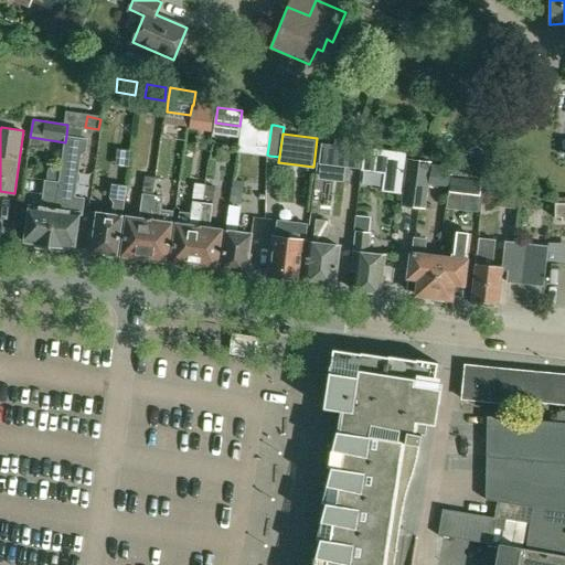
[(62,167),(50,251),(63,253),(64,247),(75,249),(80,214),(83,214),(85,199),(75,196),(82,155),(86,151),(88,139),(66,136),(65,142),(62,167)]
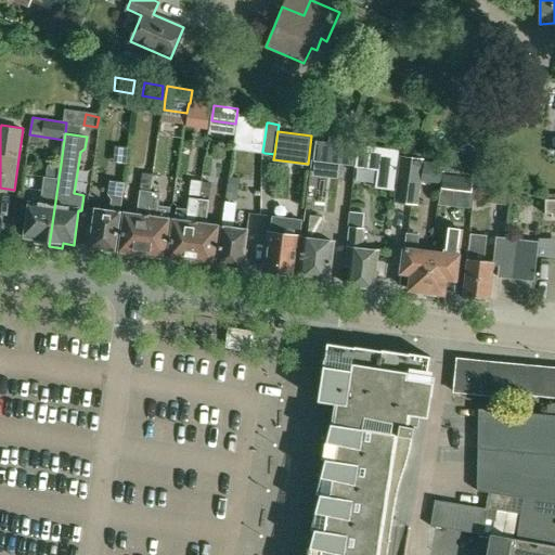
[(313,160),(353,165),(357,139),(330,136),(328,142),(317,140),(313,160)]
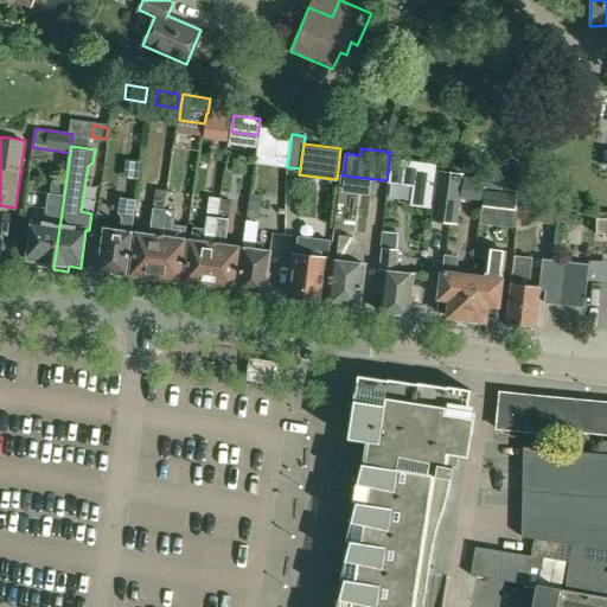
[(410,163),(393,160),(390,181),(408,184),(410,163)]
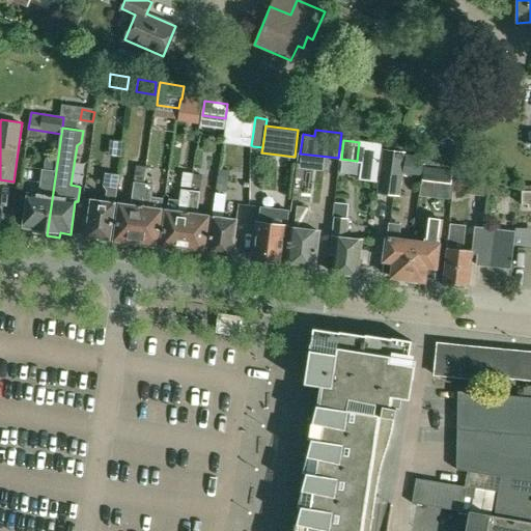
[(399,195),(401,182),(404,151),(384,146),(378,193),(399,195)]
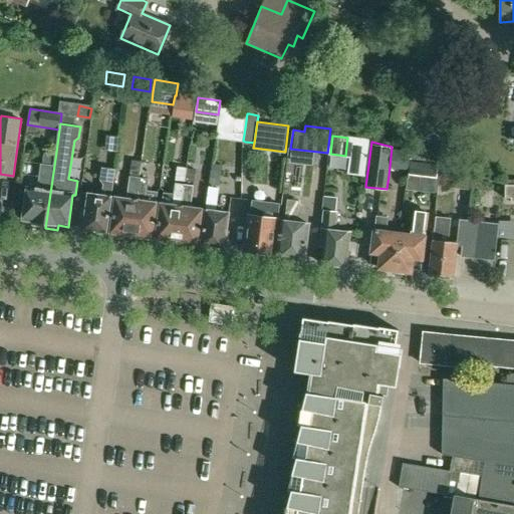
[(32,226),(45,228),(56,152),(45,151),(45,156),(44,156),(42,164),(38,189),(28,188),(23,220),(33,222),(32,226)]
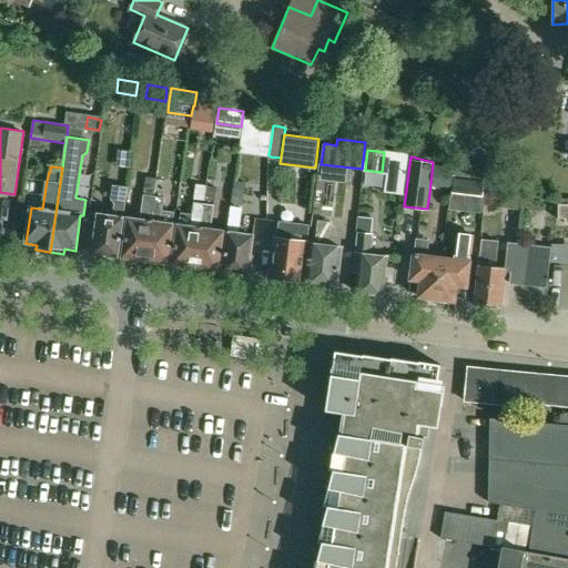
[(453,195),(484,200),(485,181),(455,170),(453,195)]
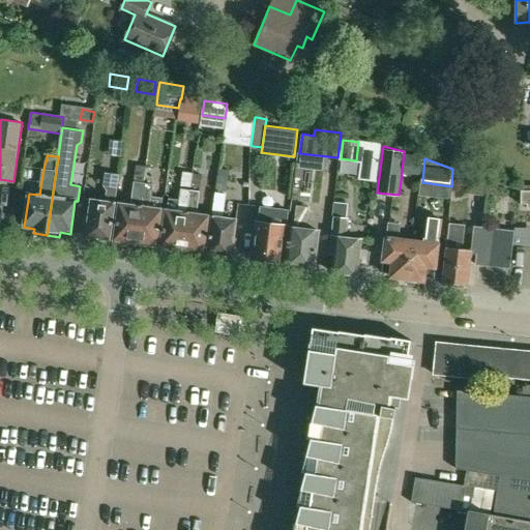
[(145,181),(147,167),(137,165),(135,180),(145,181)]
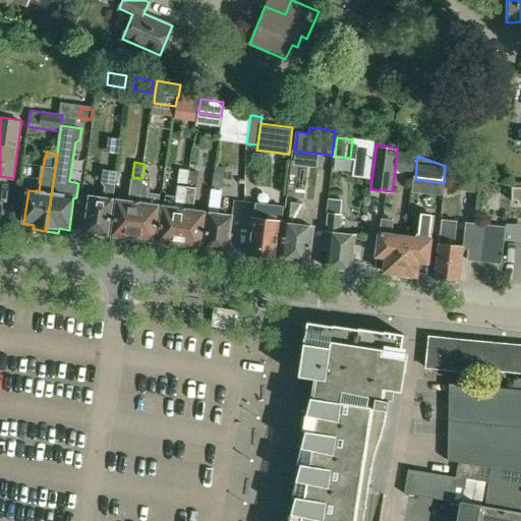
[(223,188),(225,174),(226,166),(216,165),(215,173),(212,187),(223,188)]
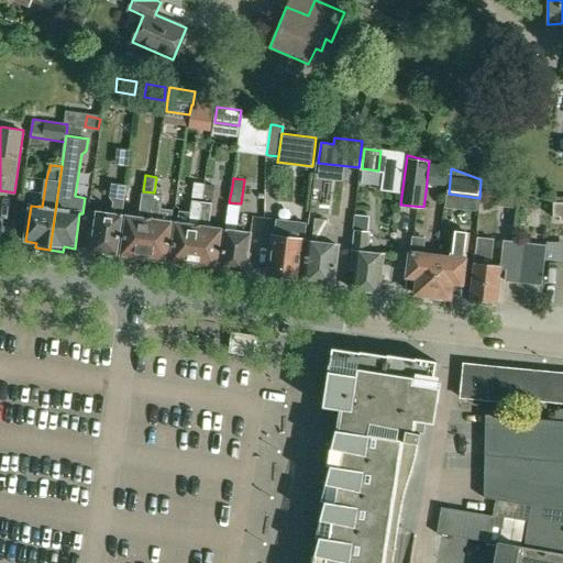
[(118,255),(122,217),(127,185),(111,183),(110,196),(114,201),(112,216),(98,213),(94,252),(107,254),(107,256),(113,257),(113,254),(118,255)]
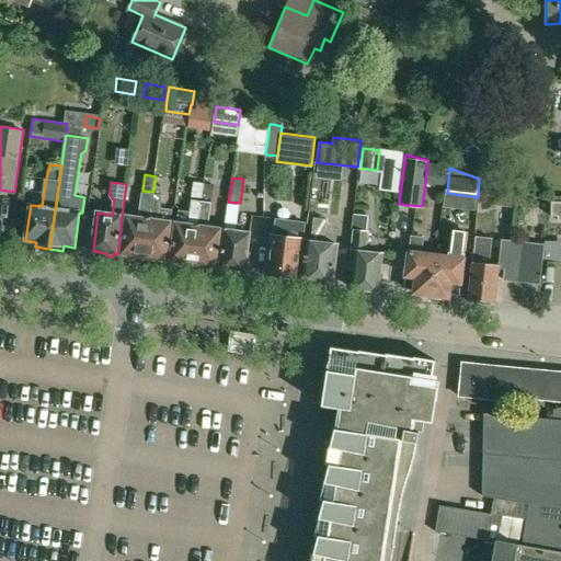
[(192,197),(203,199),(205,183),(193,182),(192,197)]
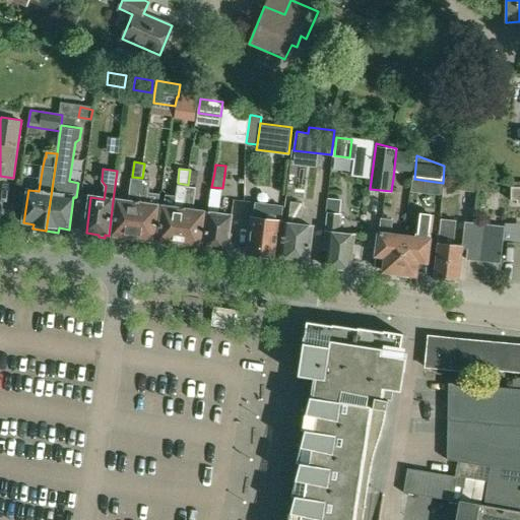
[(197,186),(199,171),(190,170),(188,185),(197,186)]
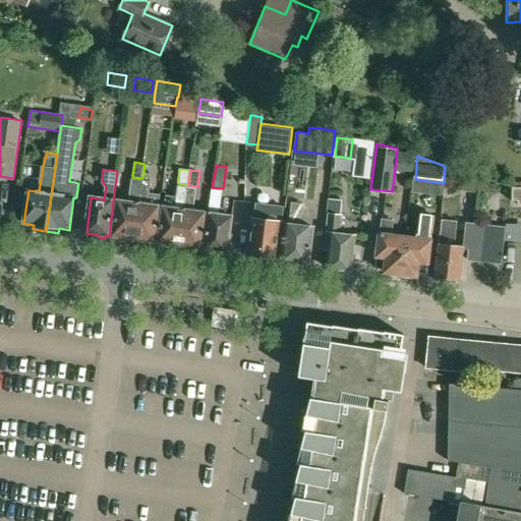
[(124,237),(134,238),(142,180),(132,179),(129,201),(117,199),(112,235),(116,236),(115,239),(123,241),(124,237)]
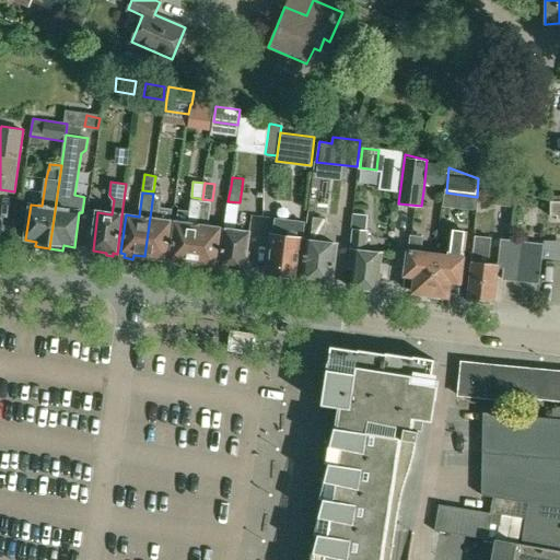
[(159,219),(162,195),(153,194),(144,256),(153,258),(152,261),(161,263),(162,259),(165,259),(172,221),(159,219)]
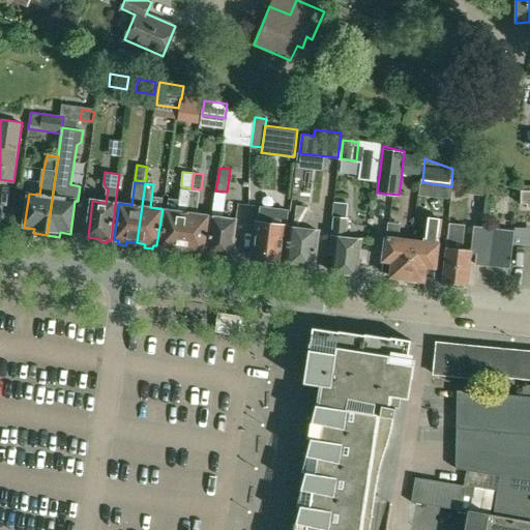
[(180,200),(169,198),(168,209),(167,209),(162,245),(165,246),(165,251),(173,252),(174,247),(183,249),(192,190),(181,188),(180,200)]
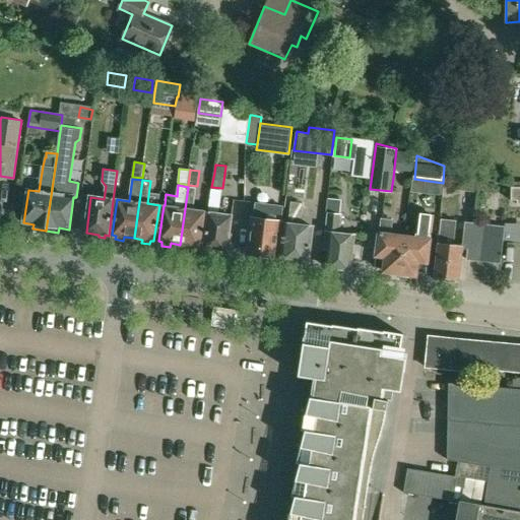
[(519,186),(511,187),(511,200),(517,200),(517,204),(519,203),(519,186)]
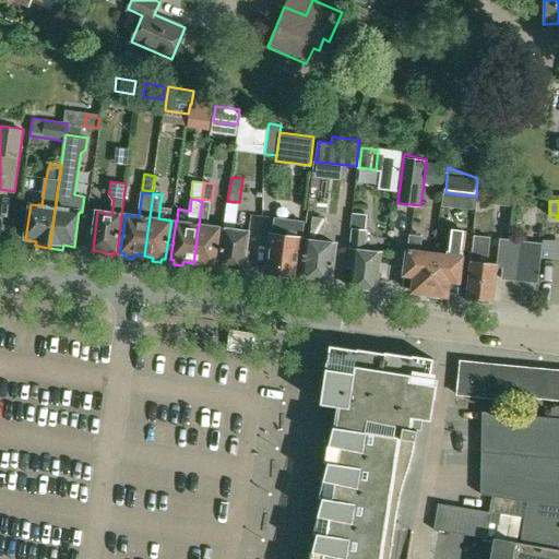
[(202,201),(193,263),(202,264),(201,268),(211,269),(211,265),(215,266),(221,227),(207,226),(212,202),(202,201)]
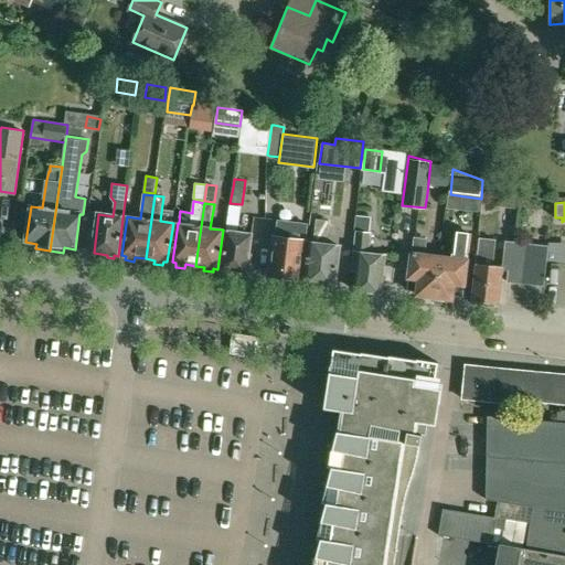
[(247,274),(253,234),(237,233),(241,206),(231,205),(222,270),(247,274)]
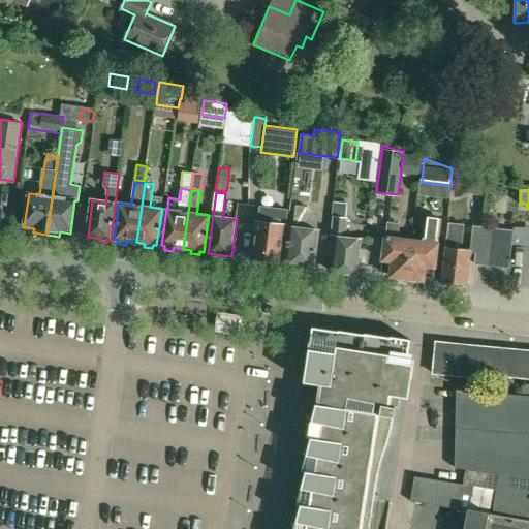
[(336,203),(334,217),(345,218),(347,204),(336,203)]
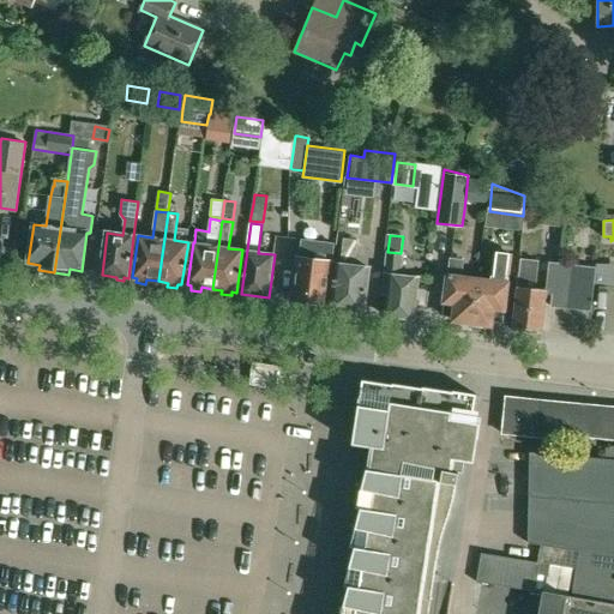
[(365,308),(369,266),(355,265),(357,240),(344,239),(342,264),(336,264),(332,305),(345,306),(345,308),(349,312),(357,313),(361,309),(362,307),(365,308)]
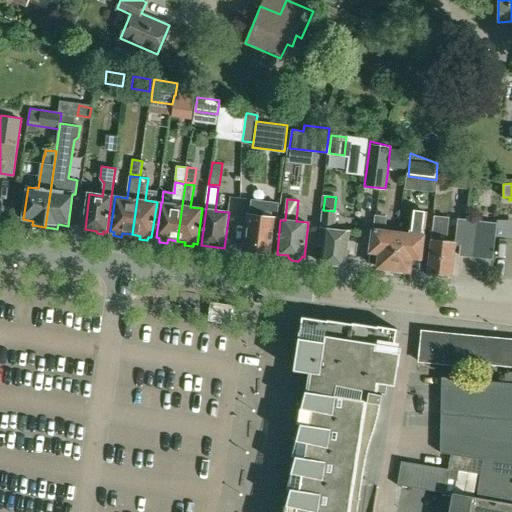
[(244,250),(254,251),(254,255),(271,258),(271,253),(272,253),(278,203),(252,200),(250,215),(248,214),(244,250)]
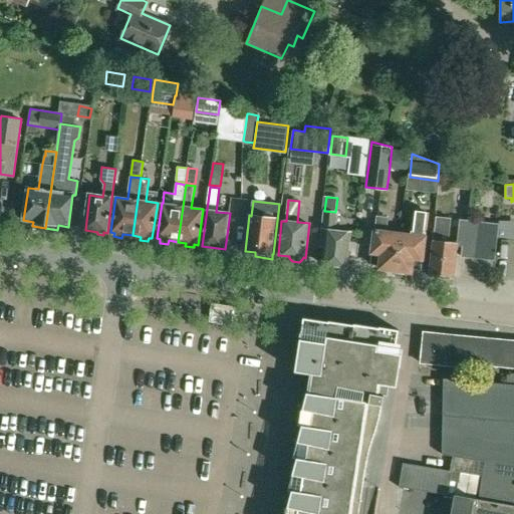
[(346,266),(350,232),(335,231),(337,212),(324,211),(320,245),(324,246),(322,263),(346,266)]
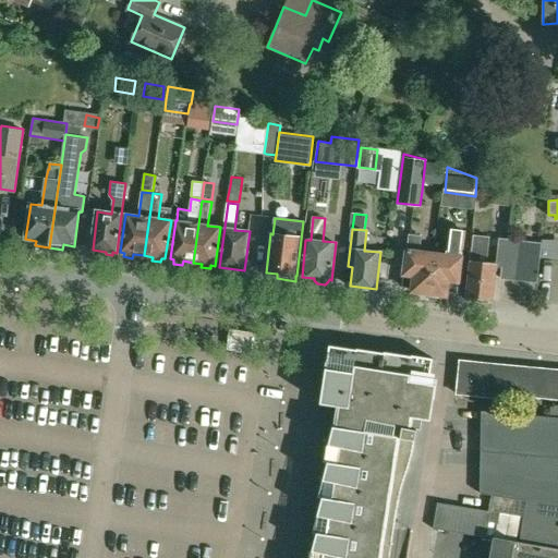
[(457,293),(462,257),(465,231),(450,230),(447,255),(436,254),(431,296),(438,298),(440,296),(440,294),(447,295),(447,291),(457,293)]
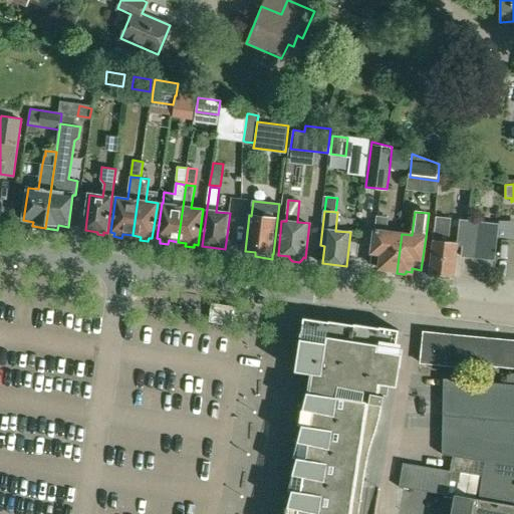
[(379,268),(386,269),(386,271),(387,272),(397,273),(402,234),(387,232),(389,217),(377,216),(375,231),(375,230),(370,263),(379,264),(379,268)]
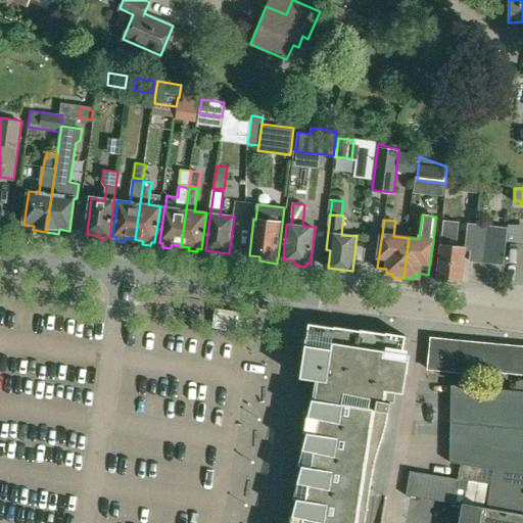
[(444,221),(441,243),(437,279),(462,282),(465,246),(456,245),(459,223),(444,221)]
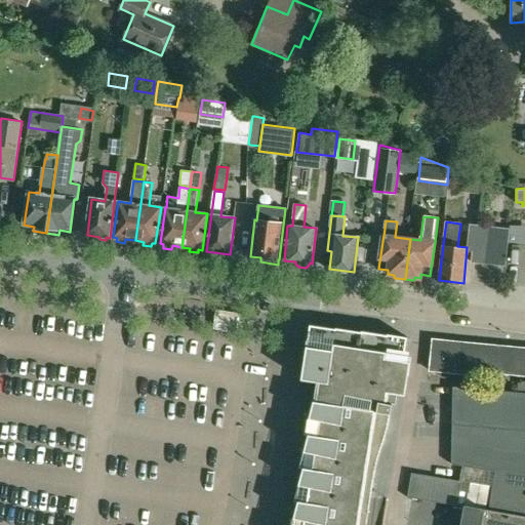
[(474,241),(472,261),(485,263),(489,227),(470,224),(468,240),(474,241)]
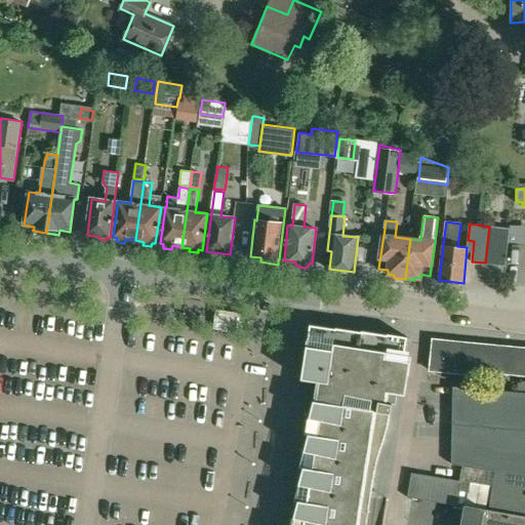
[(489,227),(485,263),(506,266),(510,229),(489,227)]
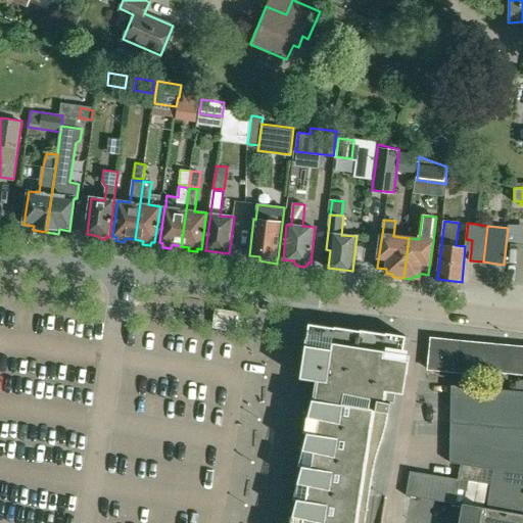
[(222,332),(246,335),(249,313),(224,310),(222,332)]
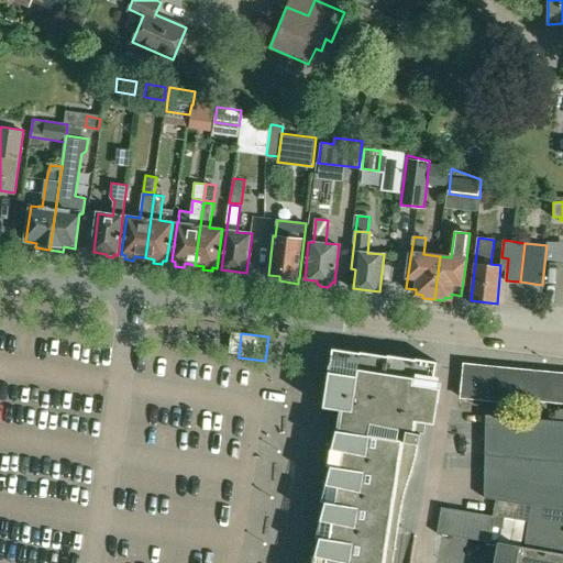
[(393,562),(400,516),(406,493),(414,466),(419,443),(420,432),(415,432),(417,420),(428,422),(437,362),(416,359),(388,354),(388,355),(361,352),(360,352),(332,349),(323,407),(351,410),(348,431),(337,430),(327,466),(331,466),(322,501),(326,501),(317,537),(320,538),(312,562),(393,562)]
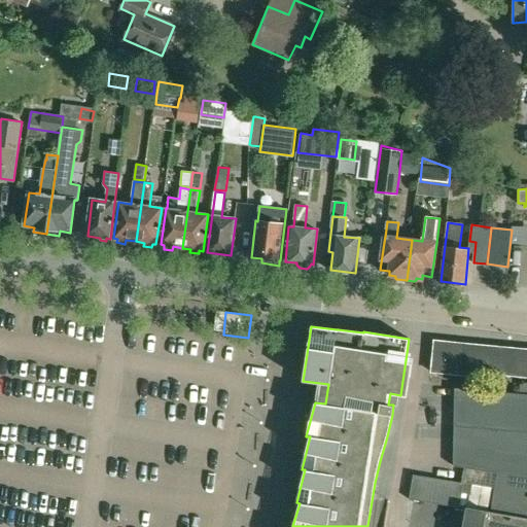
[(526,376),(526,348),(434,340),(431,372),(489,377),(493,373),(526,376)]
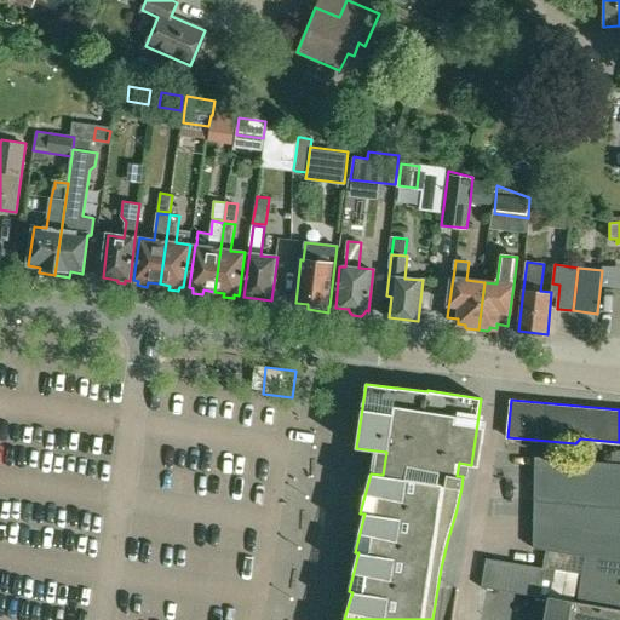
[(535,455),(533,547),(534,547),(585,555),(619,560),(619,461),(612,461),(612,463),(535,455)]
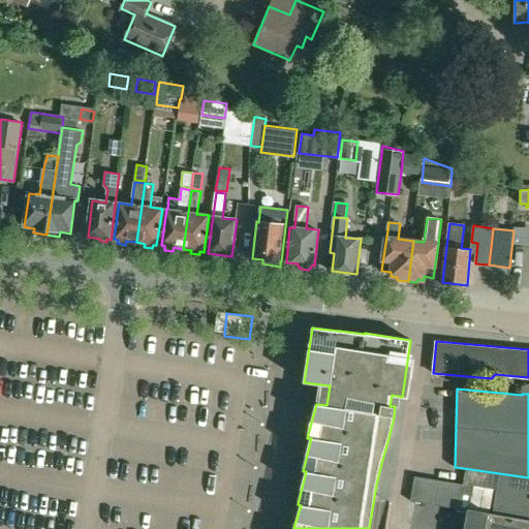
[(528,477),(499,473),(493,514),(468,510),(528,520),(528,477)]
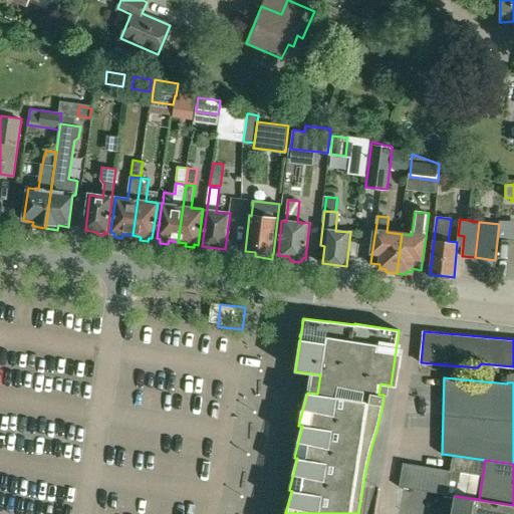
[(403,462),(399,487),(449,495),(453,471),(403,462)]
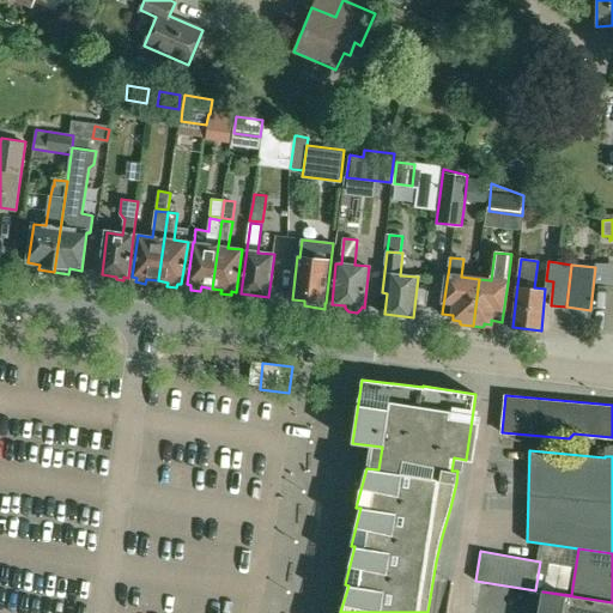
[(612,612),(612,602),(542,592),(539,612),(612,612)]
